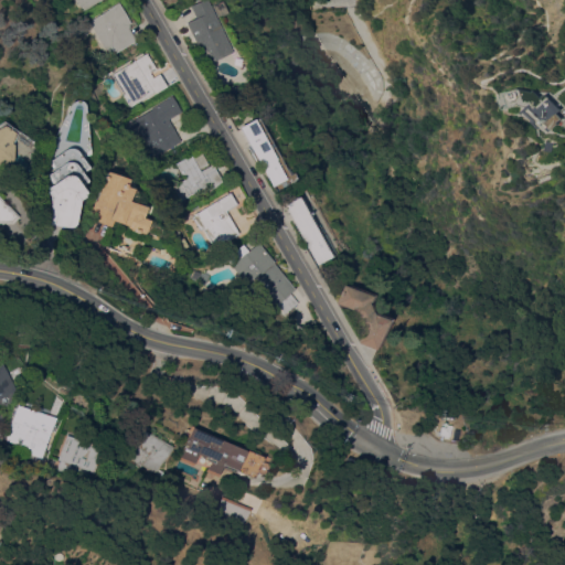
[(98,0),(85,10),(83,6),(81,7),(75,0),(98,0)]
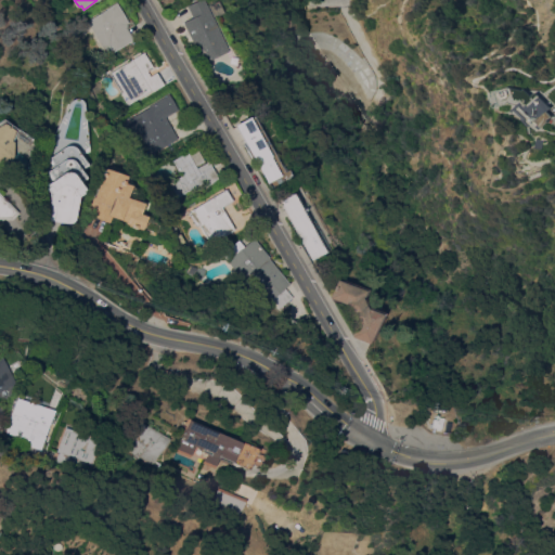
[(181,22),(190,17),(184,5),(195,0),(203,0),(206,4),(215,0),(221,13),(213,16),(227,44),(223,46),(226,50),(202,63),(181,22)]
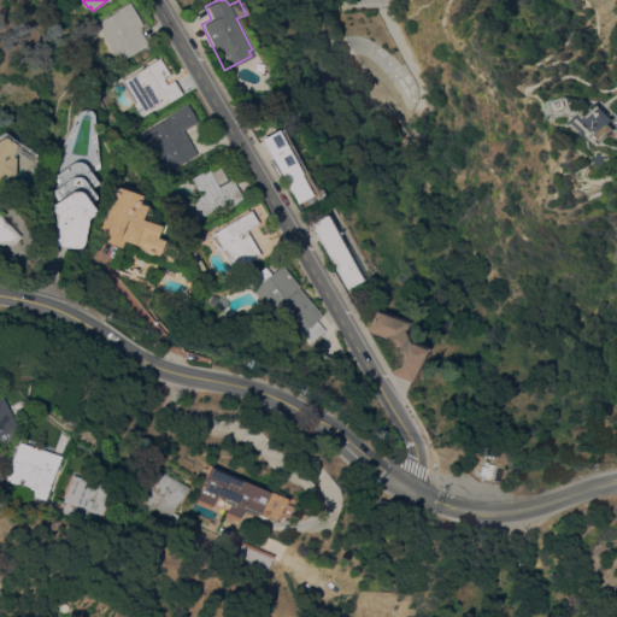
[(129,3),(142,25),(140,27),(141,29),(150,43),(122,60),(97,23),(129,3)]
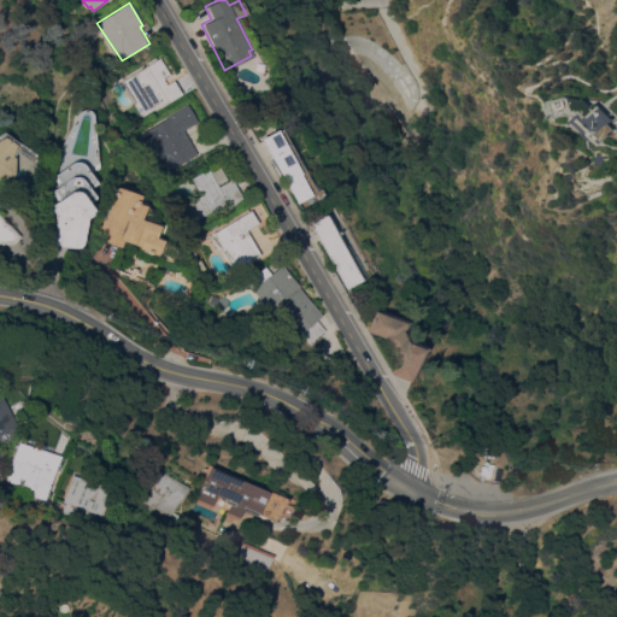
[(144,116),(122,82),(158,58),(169,75),(163,78),(166,84),(174,80),(182,94),(160,107),(159,106),(144,116)]
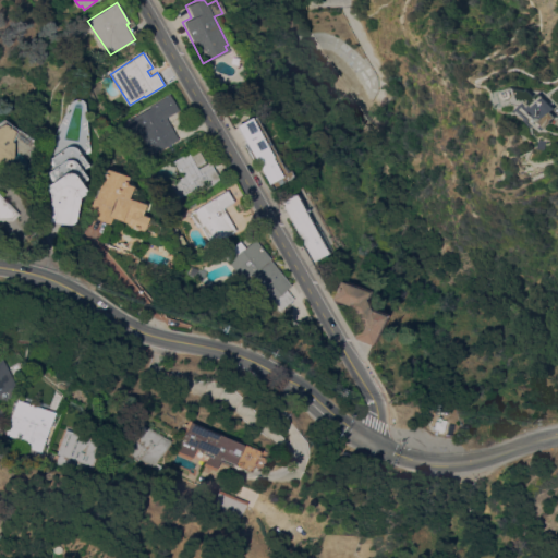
[(179,110),(166,118),(179,138),(154,154),(142,134),(137,136),(131,123),(140,112),(169,94),(179,110)]
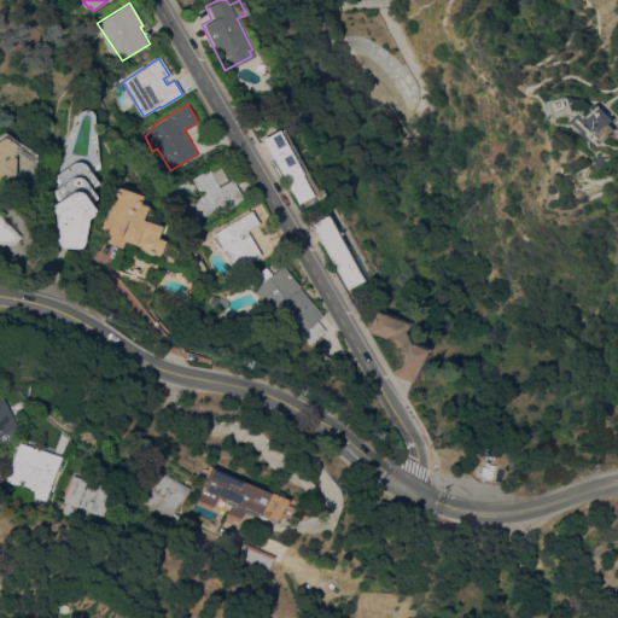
[(605,139),(617,118),(617,117),(598,104),(583,126),(605,139)]
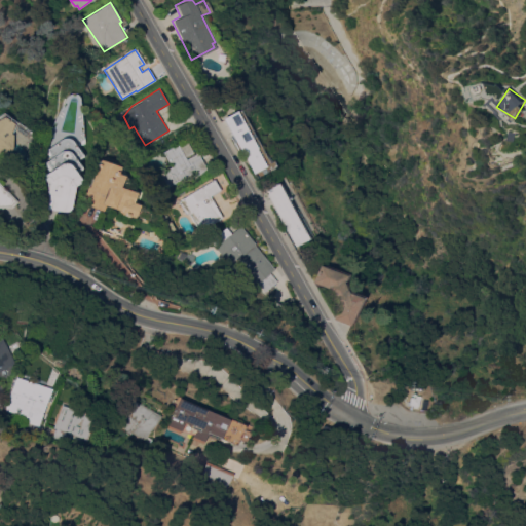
[(46,184),(42,178),(44,177),(42,174),(47,170),(41,160),(48,155),(42,146),(66,96),(68,94),(70,94),(72,92),(74,94),(75,95),(77,96),(78,98),(84,143),(78,146),(84,154),(75,161),(80,168),(74,173),(78,179),(75,181),(77,183),(72,187),(73,187),(72,198),(70,198),(69,208),(67,210),(65,211),(63,212),(43,208),(46,184)]
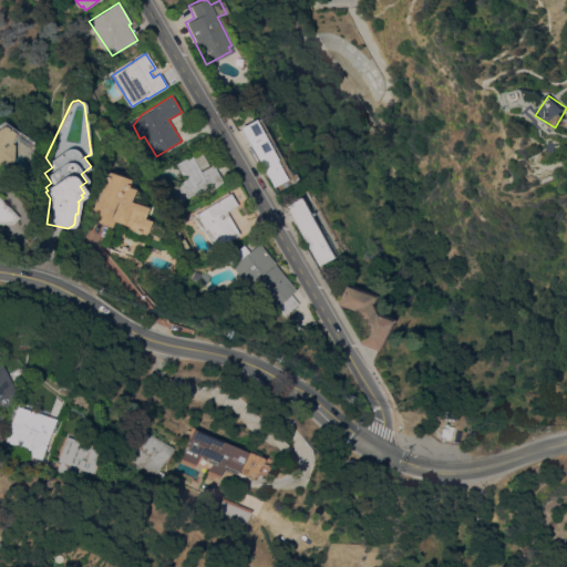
[(237,127),(251,119),(253,120),(256,119),(289,175),(292,173),(297,179),(276,193),(237,127)]
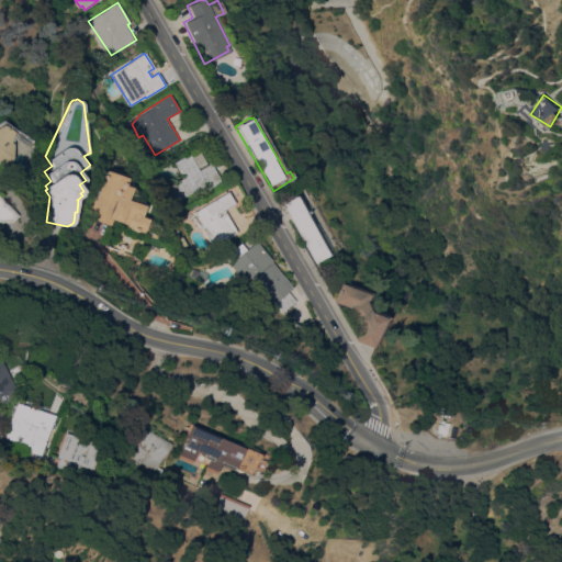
[(0,121),(2,120),(15,128),(10,143),(11,143),(11,160),(3,169),(0,166),(0,121)]
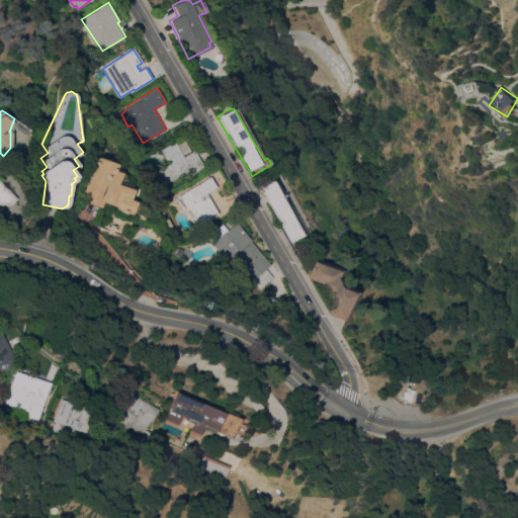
[(174,142),(175,142),(182,138),(189,150),(182,155),(183,156),(194,150),(203,166),(192,173),(190,170),(161,187),(153,173),(169,164),(160,150),(174,142)]
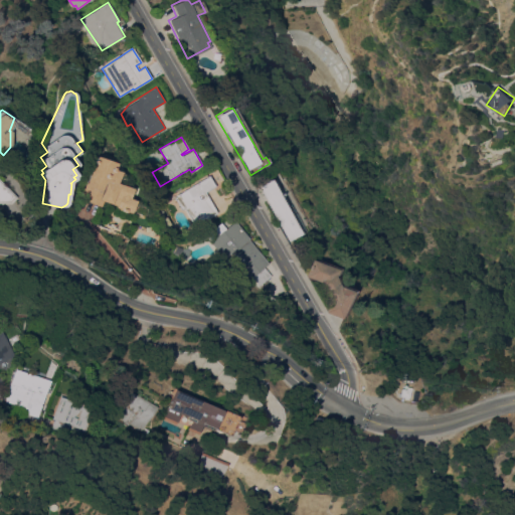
[(116,163),(114,169),(121,172),(117,182),(133,188),(129,198),(136,200),(131,214),(115,208),(116,205),(103,200),(101,206),(79,198),(86,182),(96,156),(116,163)]
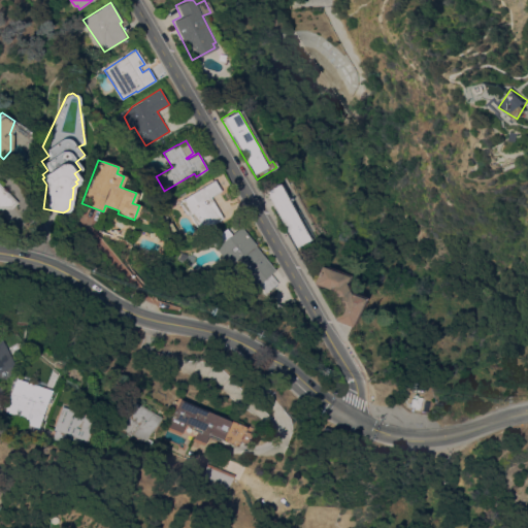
[(187,215),(178,202),(182,200),(182,199),(213,179),(220,191),(209,197),(223,218),(201,231),(190,212),(187,215)]
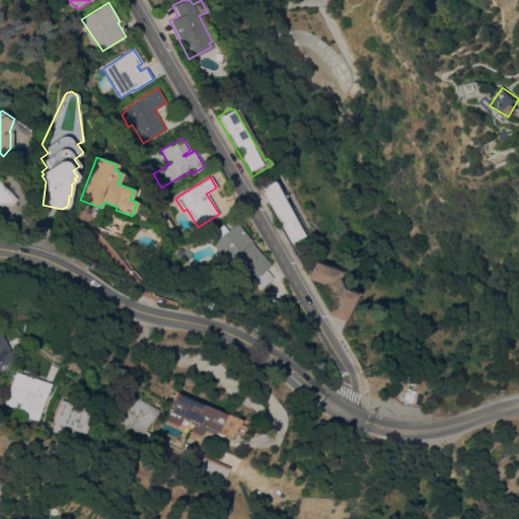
[(290,243),(257,189),(271,180),(272,181),(276,179),(283,191),(285,190),(286,192),(284,193),(306,231),(302,233),(303,235),(290,243)]
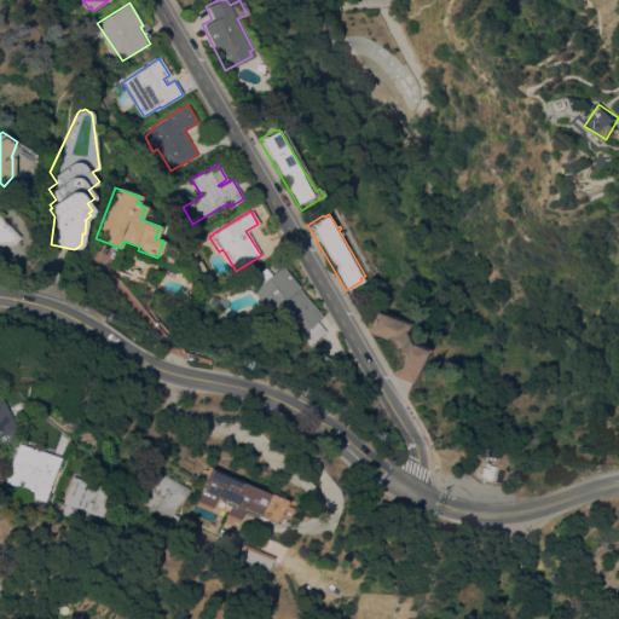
[(0,220),(17,237),(12,242),(0,242),(0,220)]
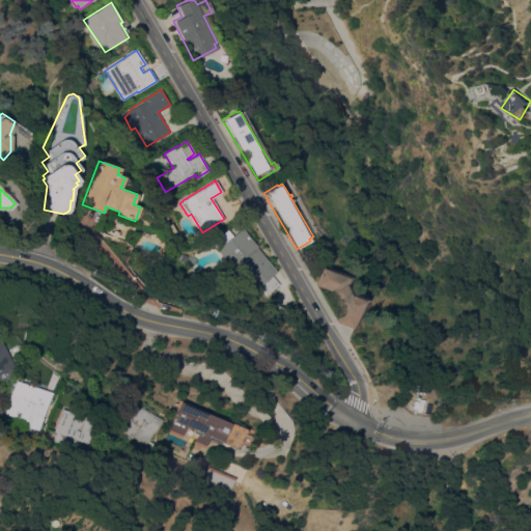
[(177,231),(171,234),(166,227),(172,223),(177,231)]
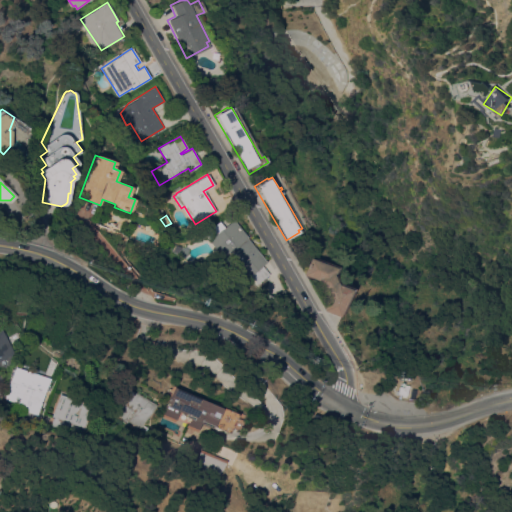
[(259,283),(255,278),(253,280),(249,276),(248,277),(227,254),(217,263),(202,247),(214,235),(209,229),(218,220),(224,227),(230,221),(267,262),(263,266),(270,273),(259,283)]
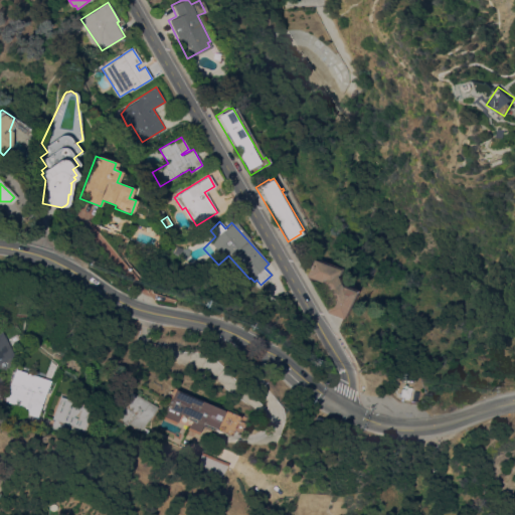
[(329,301),(320,282),(307,277),(305,274),(311,259),(315,261),(316,259),(339,269),(336,277),(339,285),(354,290),(344,316),(342,318),(328,313),(326,309),(329,301)]
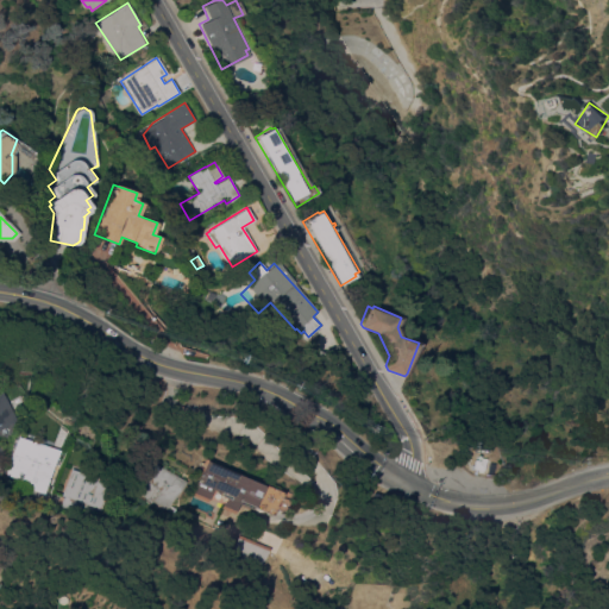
[(0,390),(12,412),(13,419),(10,424),(13,424),(7,440),(0,437),(0,390)]
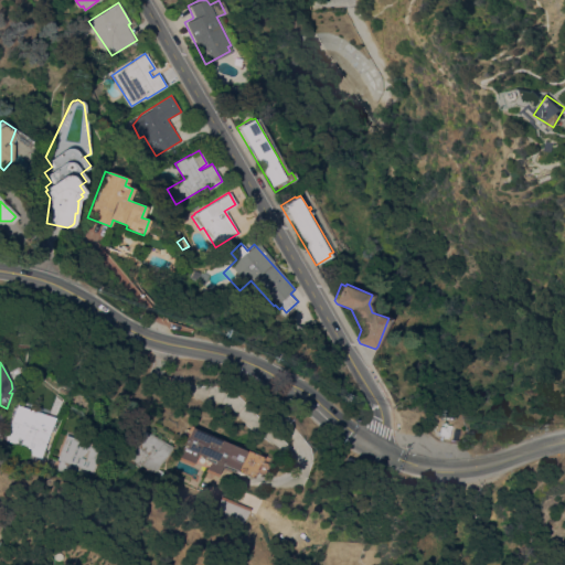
[(6,439),(17,405),(55,417),(42,458),(29,454),(31,448),(6,439)]
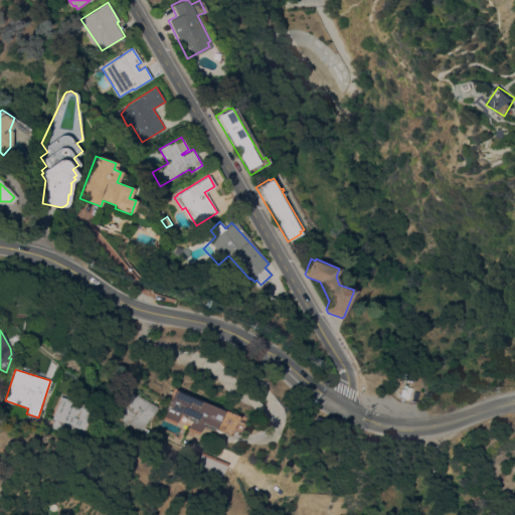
[(142,432),(123,418),(124,416),(110,407),(124,386),(157,408),(142,432)]
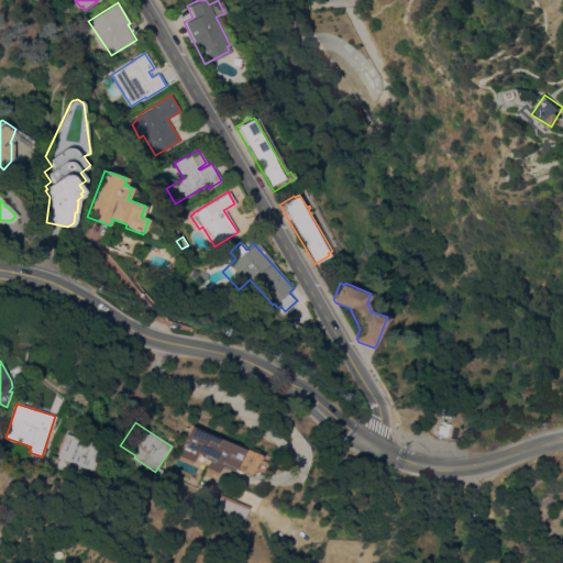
[(262,455),(263,453),(269,455),(266,462),(268,462),(264,473),(255,470),(253,476),(234,467),(233,470),(221,464),(217,475),(205,470),(210,457),(197,452),(191,464),(176,456),(190,423),(262,455)]
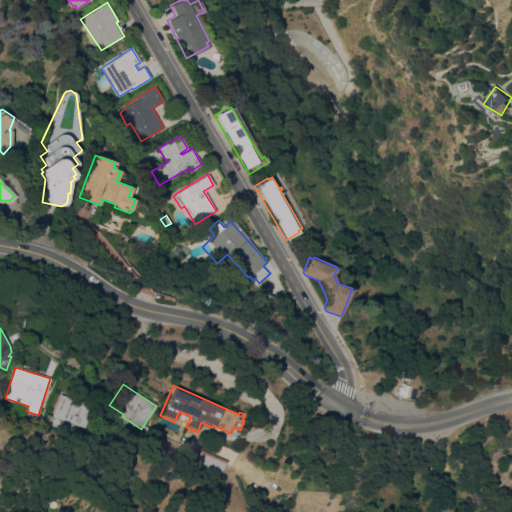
[(53,416),(60,394),(92,404),(85,426),(53,416)]
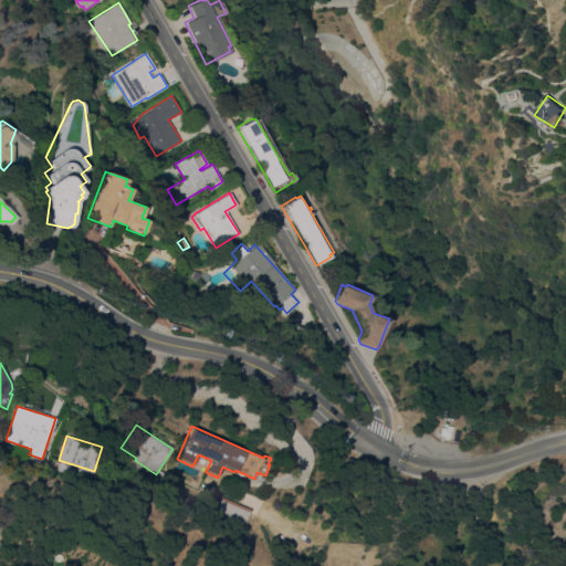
[(251,509),(244,525),(216,512),(222,496),(251,509)]
